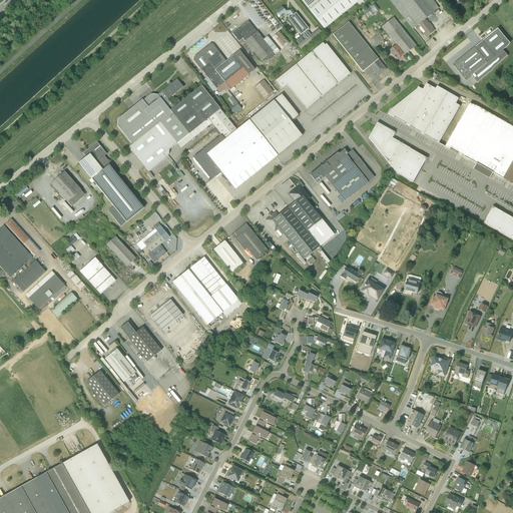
[(302,0),(325,29),(361,0),(302,0)]
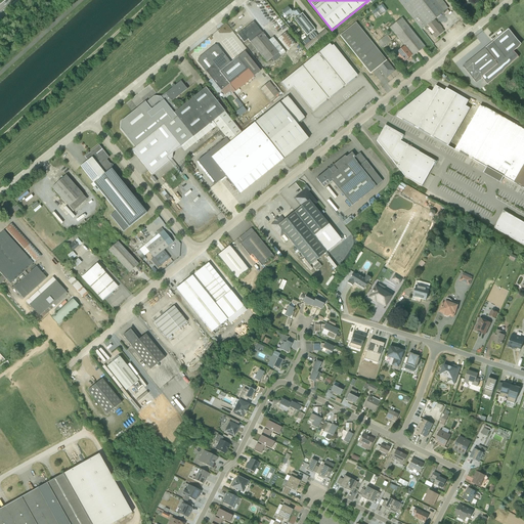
[(438,16),(448,8),(441,0),(397,0),(411,16),(422,30),(427,25),(434,33),(432,35),(435,38),(444,32),(441,29),(442,28),(438,24),(434,19),(438,16)]
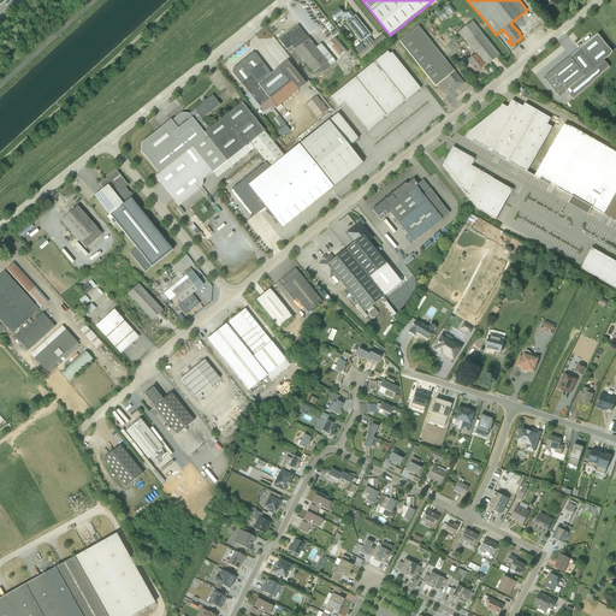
[(555,3),(552,0),(551,1),(550,0),(546,0),(549,3),(540,10),(543,12),(555,3)]
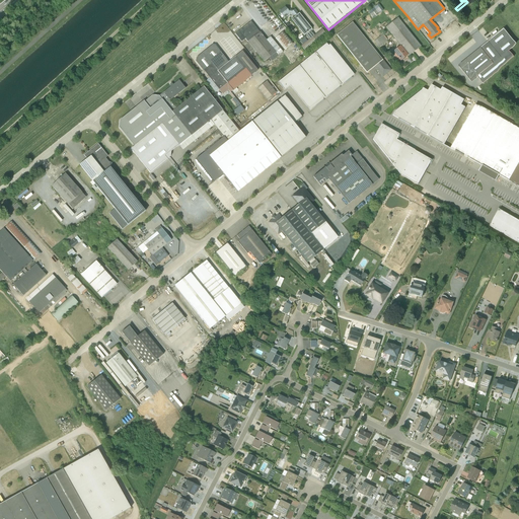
[(294,17),(298,13),(295,9),(293,11),(292,10),(288,10),(285,7),(279,11),(281,15),(280,16),(282,18),(283,17),(283,18),(284,17),(285,18),(287,15),(289,13),(291,13),(294,17)]
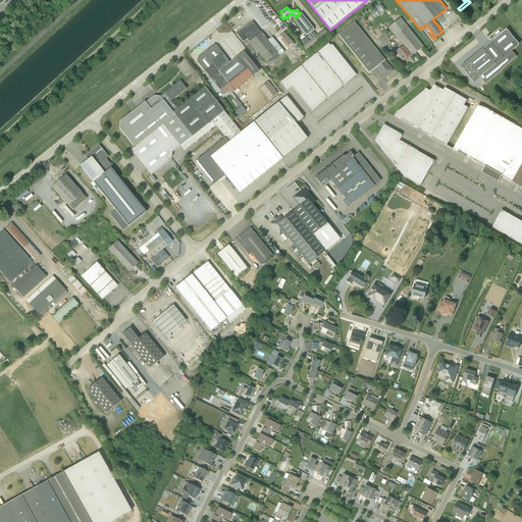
[(314,29),(301,13),(300,13),(296,17),(293,19),(306,36),(307,35),(312,31),(314,29)]
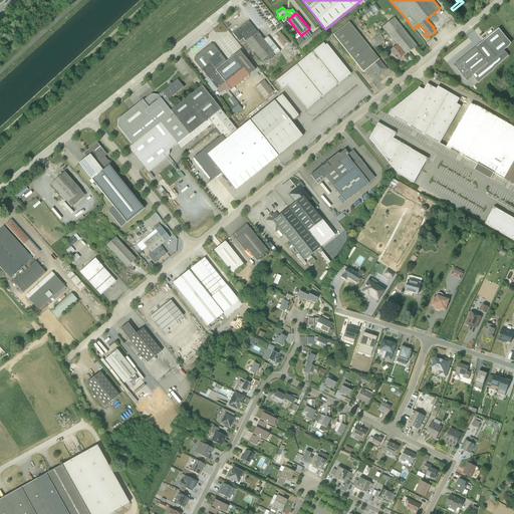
[(417,45),(394,17),(381,27),(384,32),(383,33),(386,36),(388,34),(396,45),(388,52),(396,61),(398,60),(399,59),(399,58),(404,55),(405,56),(417,45)]
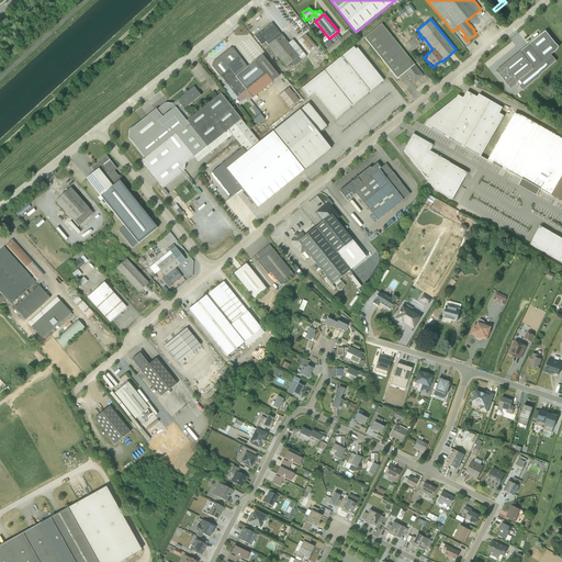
[(281,35),(271,23),(255,37),(261,45),(266,42),(285,67),(291,63),(294,66),(306,56),(292,40),(289,43),(281,35)]
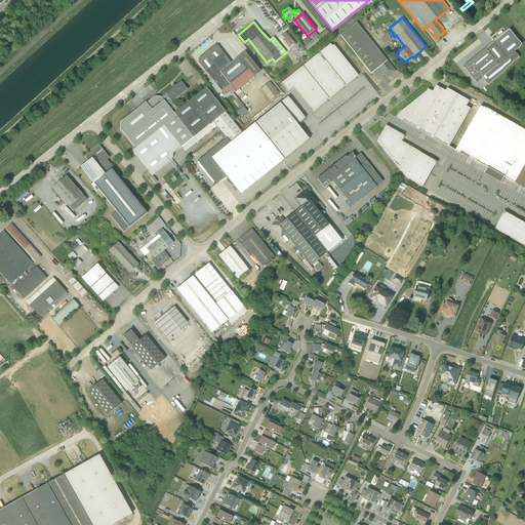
[(356,23),(340,36),(371,74),(378,68),(387,77),(387,78),(395,71),(386,58),(356,23)]
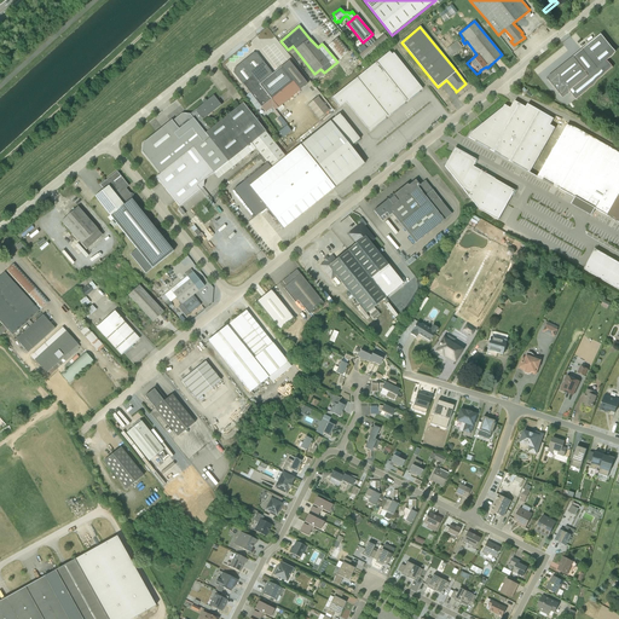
[(359,55),(358,56),(364,63),(389,42),(383,35),(375,42),(370,36),(364,41),(369,47),(366,50),(363,45),(356,51),(359,55)]
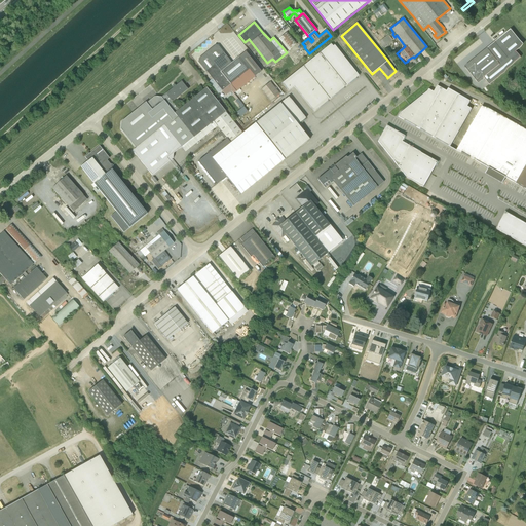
[(464,67),(478,82),(484,78),(489,84),(521,60),(516,52),(523,45),(511,30),(494,42),(487,48),(464,67)]
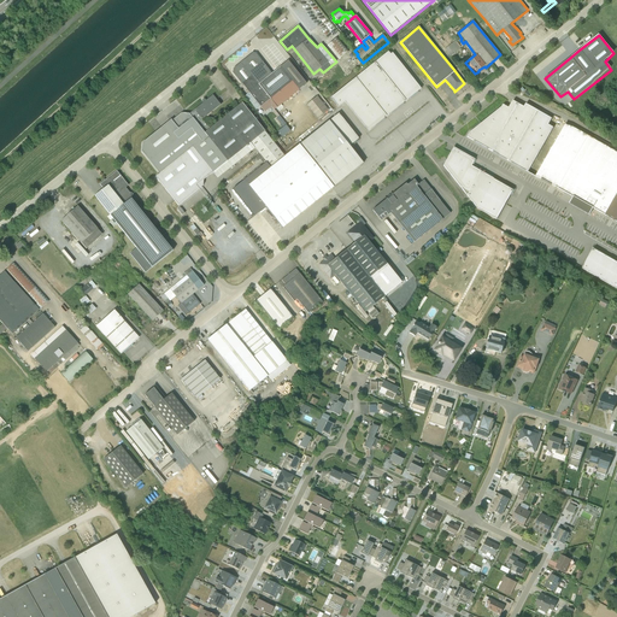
[(348,51),(338,37),(327,46),(339,59),(348,51)]
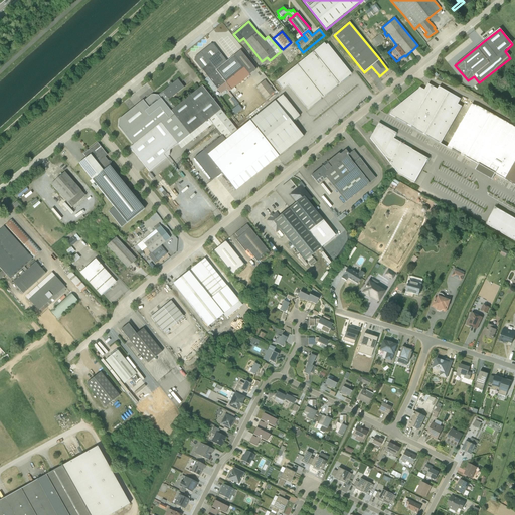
[(384,39),(380,34),(371,41),(376,47),(384,41),(383,40),(384,39)]
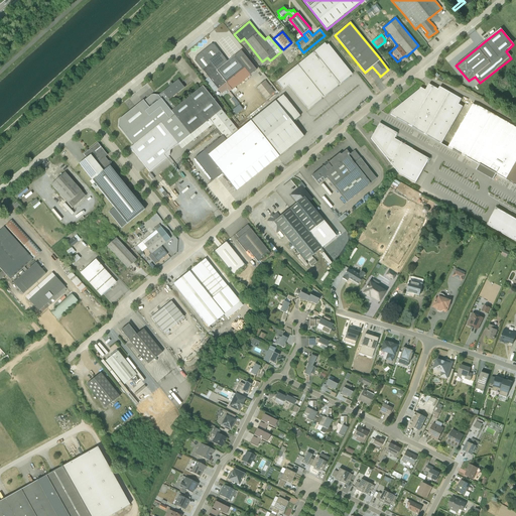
[(307,110),(352,75),(328,44),(327,45),(325,43),(276,82),(282,90),(288,86),(307,110)]
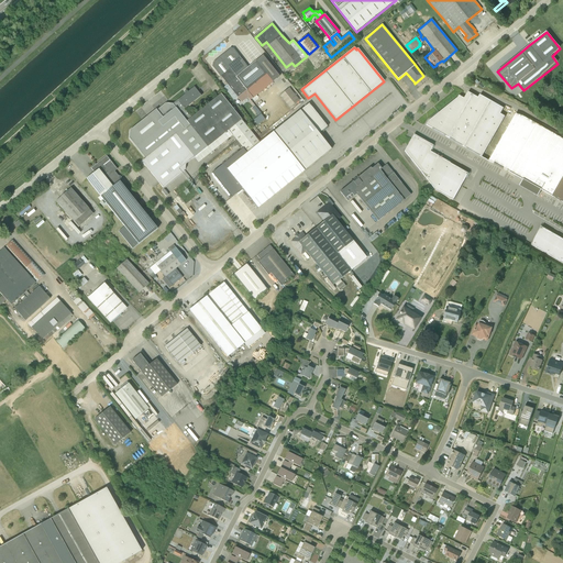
[(238,97),(242,102),(247,98),(250,100),(273,83),(273,81),(279,76),(263,55),(247,67),(233,50),(230,48),(213,63),(213,66),(228,85),(223,88),(233,100),(238,97)]
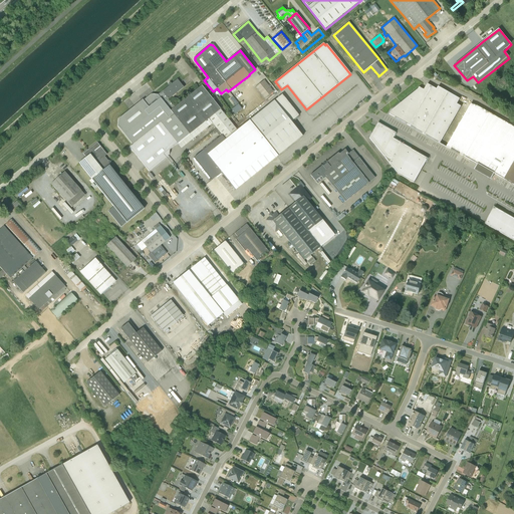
[(264,78),(255,86),(266,97),(274,90),(264,78)]
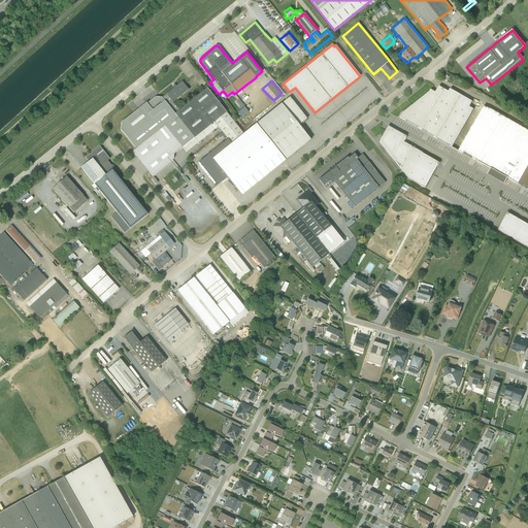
[(173,88),(164,95),(162,97),(155,97),(146,103),(122,123),(121,130),(135,147),(136,149),(133,152),(153,176),(173,159),(174,154),(182,147),(186,153),(218,127),(221,131),(233,121),(207,89),(179,110),(173,102),(189,90),(182,81),(175,87),(175,86),(173,87),(173,88)]
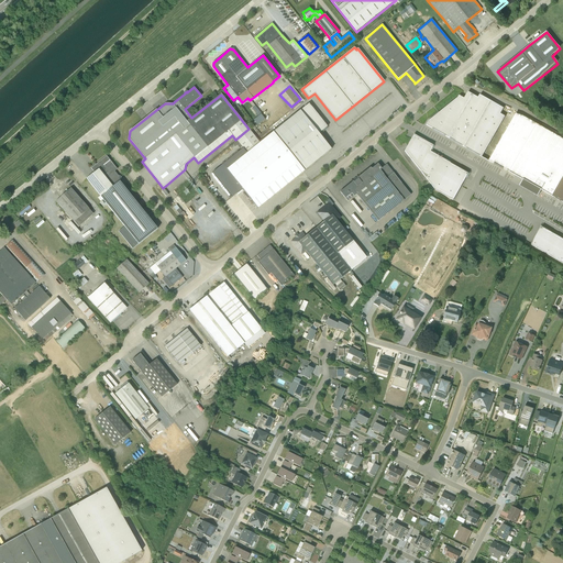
[(449,139),(473,95),(468,92),(464,99),(460,96),(428,121),(426,125),(449,139)]
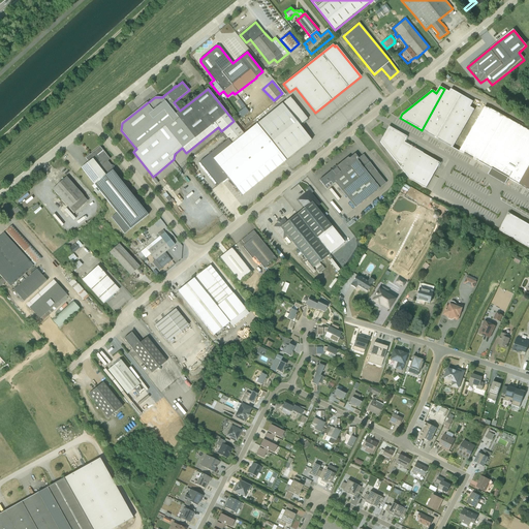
[(422,130),(436,138),(461,95),(450,89),(449,92),(444,89),(422,130)]
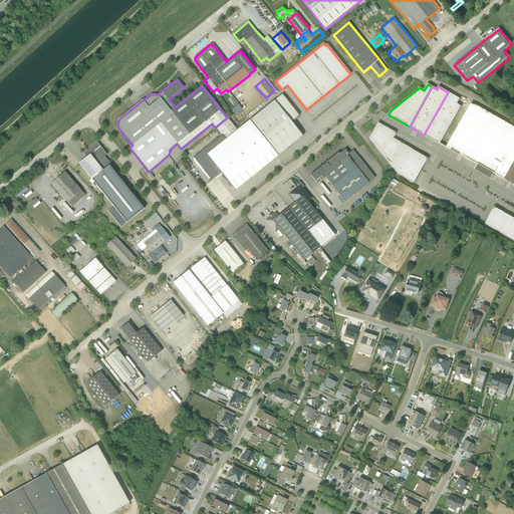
[(460,98),(448,92),(424,135),(440,144),(461,106),(457,104),(460,98)]
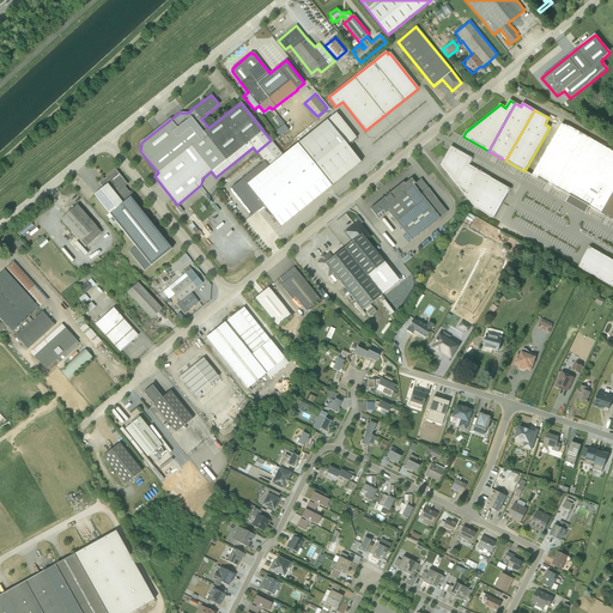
[(357,138),(337,113),(297,144),(332,186),(360,163),(347,145),(357,138)]
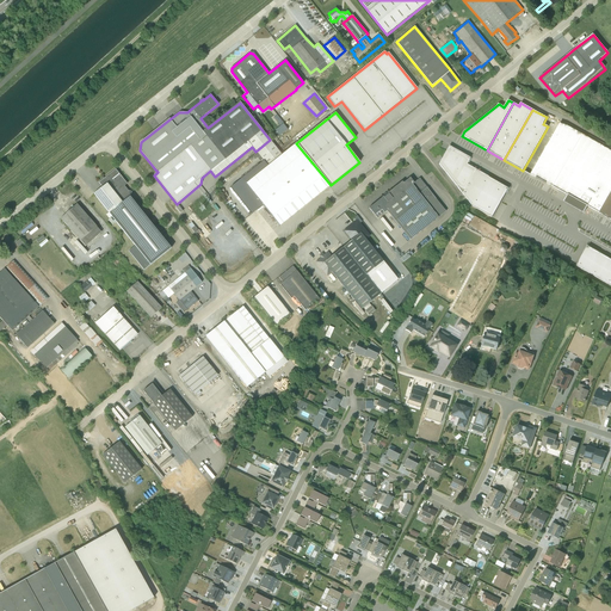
[(283,121),(272,131),(278,137),(289,128),(283,121)]
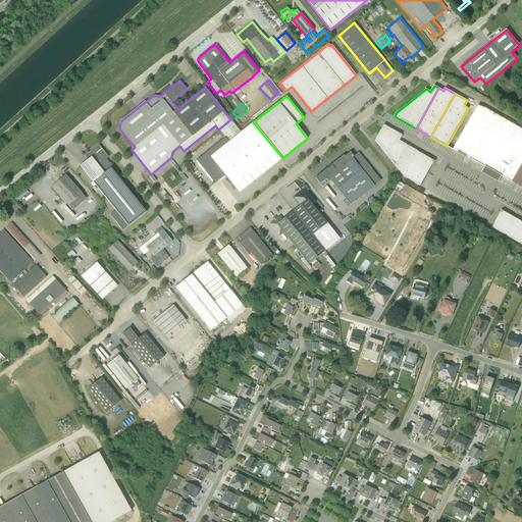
[(521,129),(499,116),(478,105),(453,149),(467,157),(466,159),(469,161),(470,159),(478,164),(477,166),(482,169),(484,167),(485,168),(482,174),(500,184),(503,178),(513,184),(521,189),(521,129)]
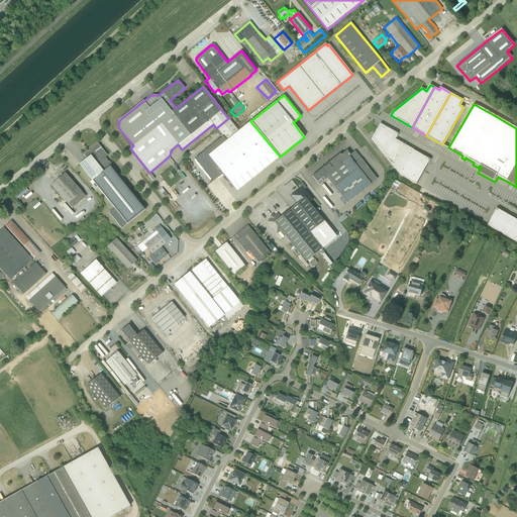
[(236,192),(280,157),(250,121),(238,131),(228,118),(216,128),(218,130),(214,133),(216,135),(217,133),(221,137),(195,159),(212,181),(213,181),(222,174),(236,191),(236,192)]
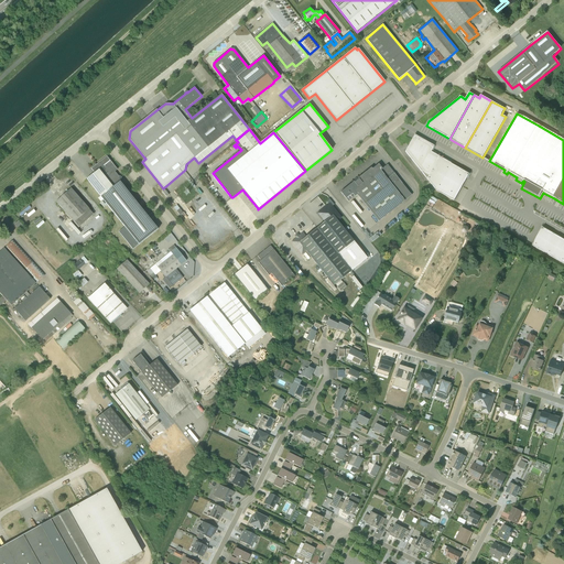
[(434,145),(414,136),(404,151),(436,191),(454,201),(469,174),(438,156),(431,152),(434,145)]
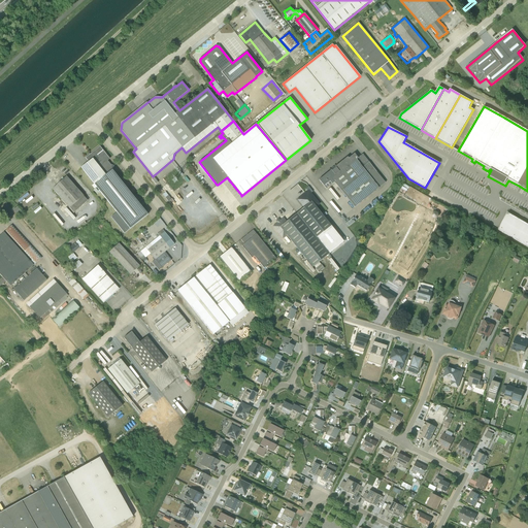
[(110,217),(124,233),(130,228),(147,215),(112,170),(113,166),(110,165),(107,161),(109,159),(100,146),(85,158),(88,162),(80,168),(94,184),(91,186),(94,189),(96,187),(117,212),(110,217)]
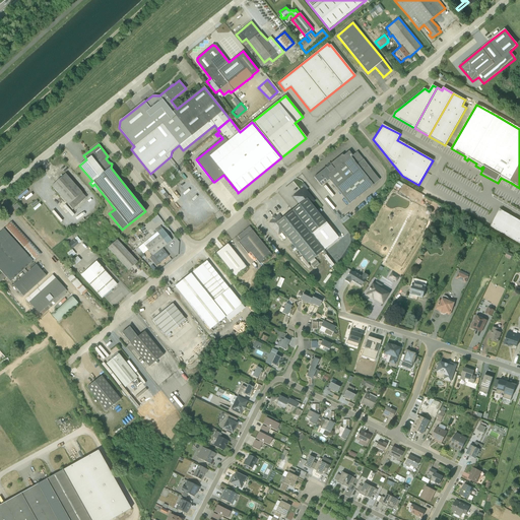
[(326,168),(314,177),(321,186),(329,180),(348,204),(379,180),(356,151),(352,155),(348,151),(342,155),(342,154),(330,164),(328,164),(326,166),(326,168)]
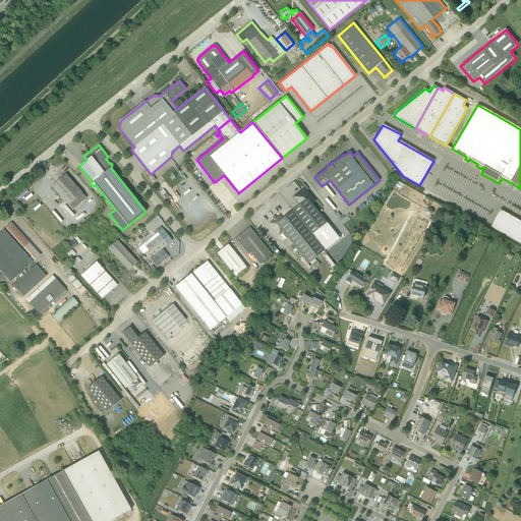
[(85,198),(65,174),(52,186),(72,210),(85,198)]
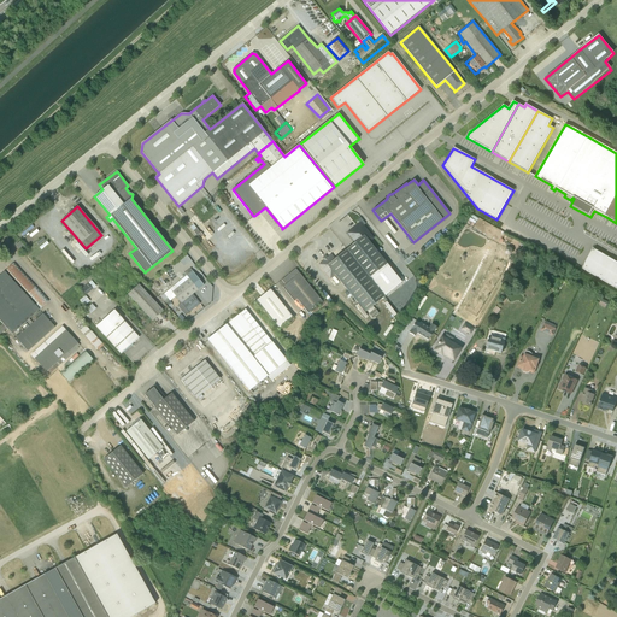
[(374,239),(360,222),(347,233),(354,244),(335,259),(330,254),(327,257),(325,256),(322,258),(323,260),(318,265),(330,280),(334,275),(365,312),(385,297),(401,283),(387,264),(369,242),(374,239)]
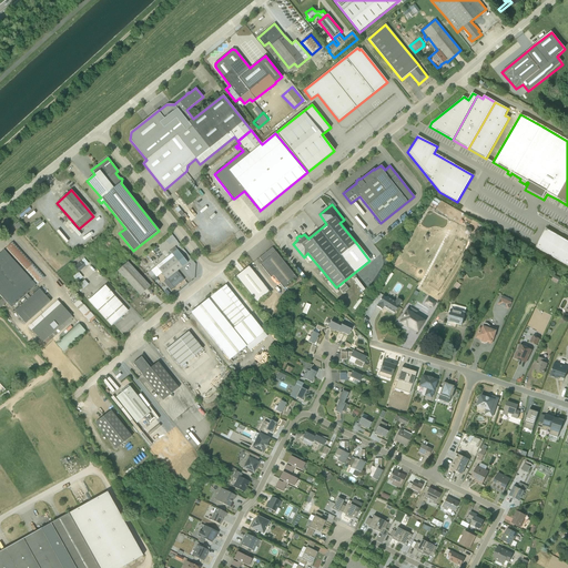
[(537,249),(567,266),(567,264),(567,242),(547,231),(537,249)]
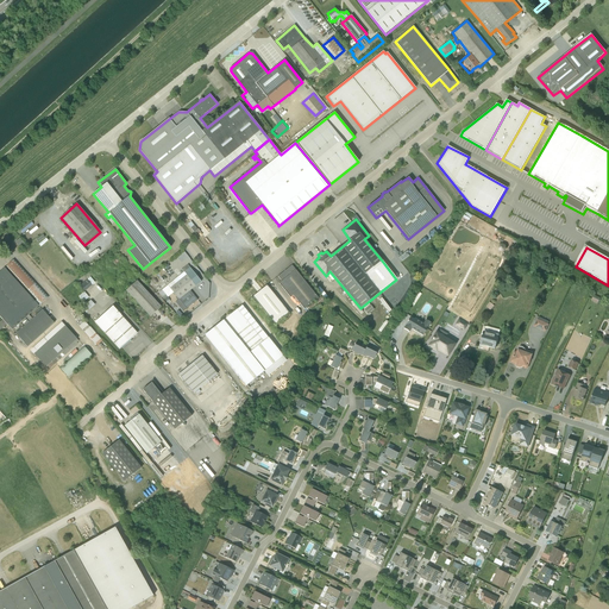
[(0,321),(0,330),(6,325),(7,325),(12,331),(20,322),(22,322),(24,325),(24,326),(16,334),(27,347),(54,324),(42,309),(32,319),(29,315),(48,297),(13,259),(7,267),(36,300),(35,302),(4,268),(0,271),(0,316),(2,320),(0,321)]
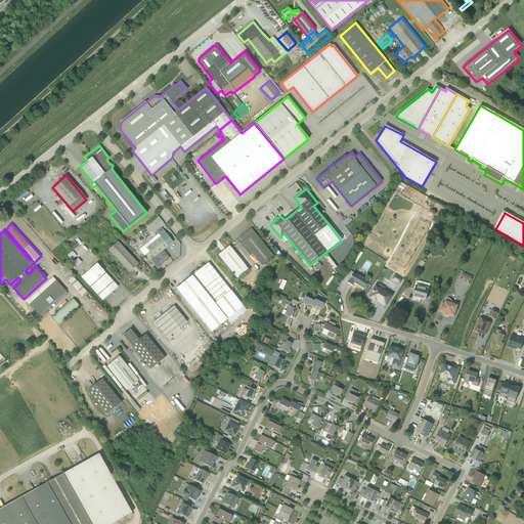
[(136,252),(139,255),(138,256),(141,258),(149,252),(154,258),(150,260),(158,267),(170,258),(163,250),(173,243),(163,230),(161,228),(157,232),(159,234),(136,252)]
